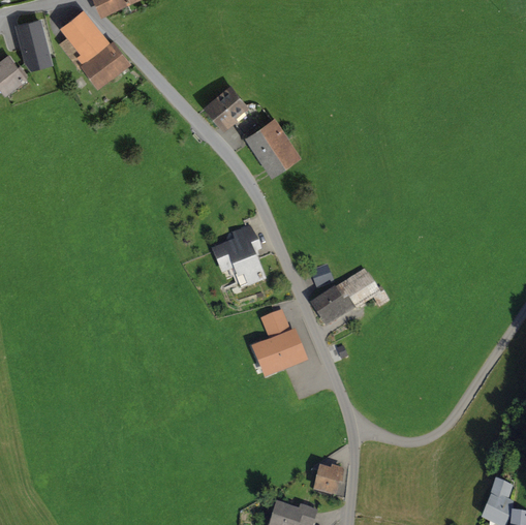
[(97,0),(104,12),(130,0),(97,0)]
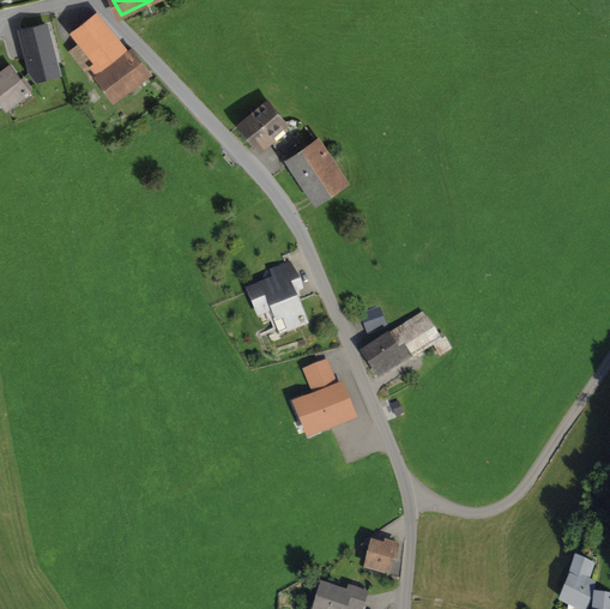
[(119,58),(88,18),(73,29),(79,36),(67,46),(94,78),(100,73),(118,96),(150,72),(131,48),(119,58)]
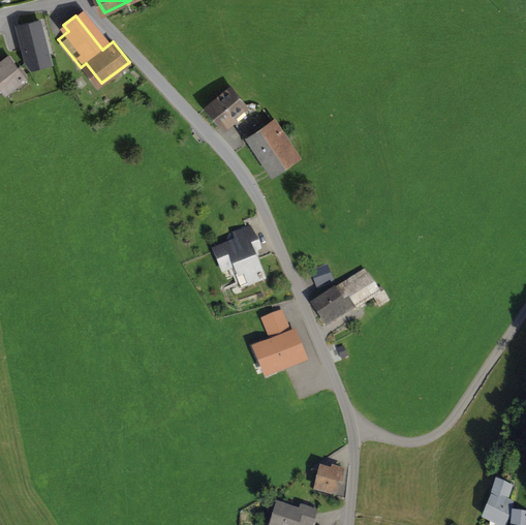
[(37,18),(13,24),(23,58),(28,65),(48,61),(37,18)]
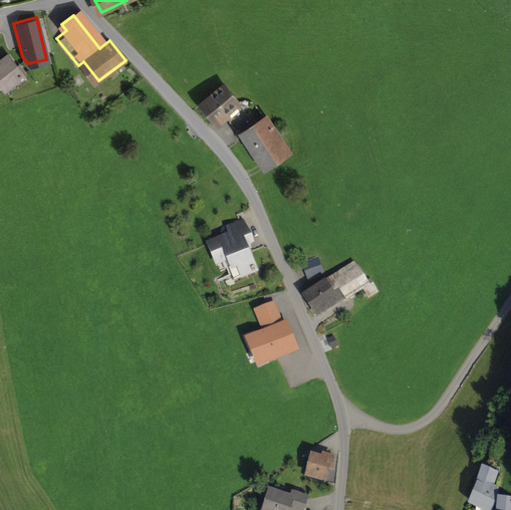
[(21,73),(5,52),(0,56),(0,83),(3,87),(21,73)]
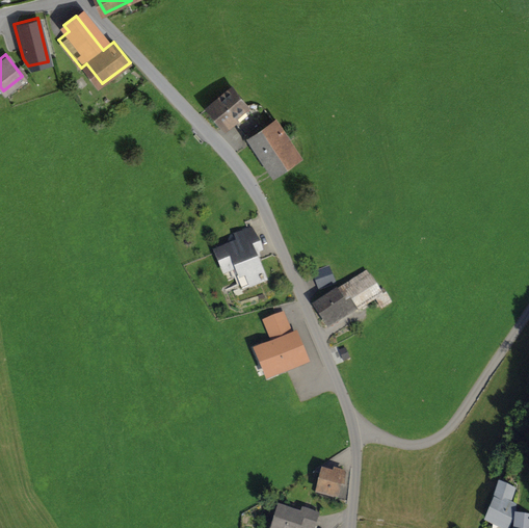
[(235,83),(209,104),(227,126),(252,105),(235,83)]
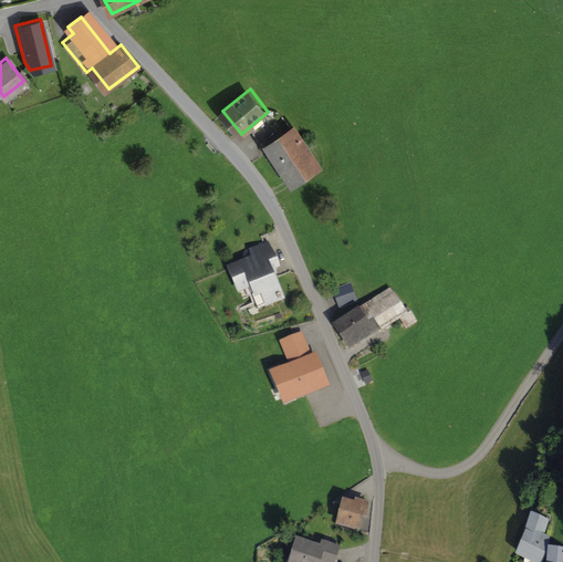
[(299,123),(267,143),(293,184),(324,164),(299,123)]
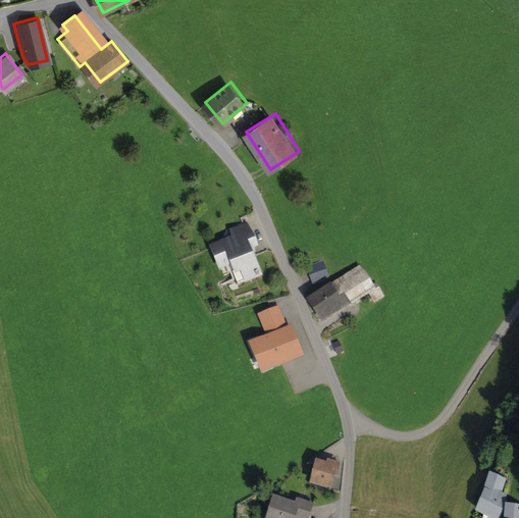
[(231,238),(209,246),(218,269),(234,263),(239,276),(262,267),(253,242),(258,240),(250,218),(227,226),(231,238)]
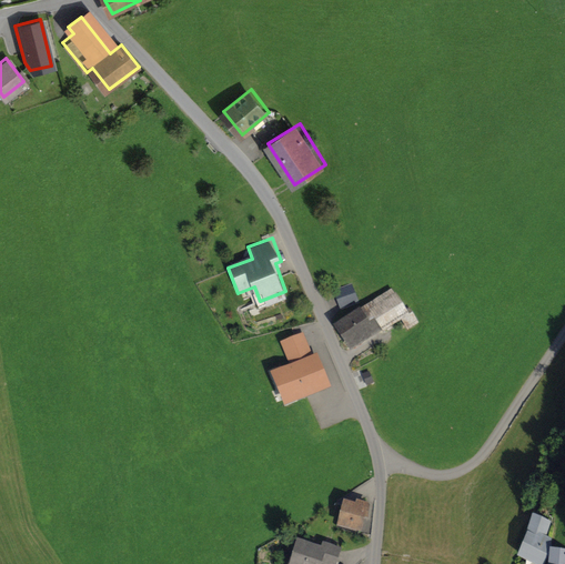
[(393,288),(336,325),(353,350),(410,312),(393,288)]
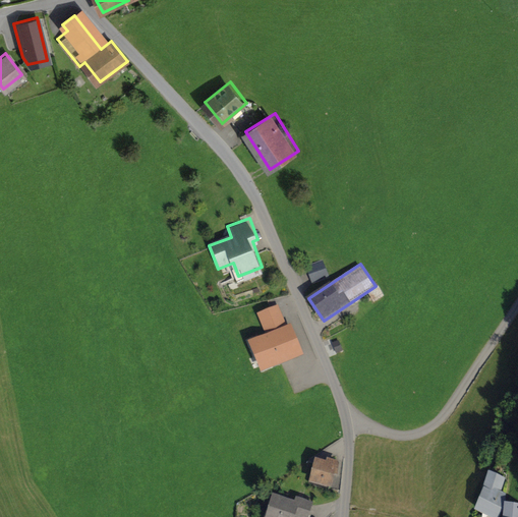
[(283,326),(274,304),(255,311),(265,334),(246,342),(257,369),(298,352),(286,325),(283,326)]
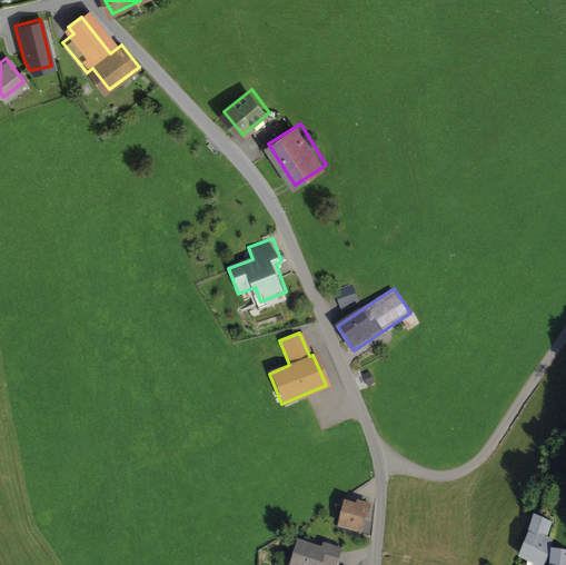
[(363,507),(338,502),(333,524),(358,531),(363,507)]
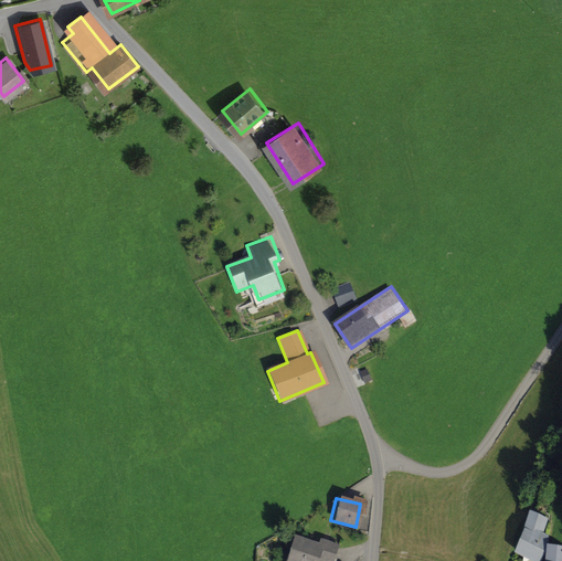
[(544,560),(560,521),(529,510),(513,551),(541,560),(544,560)]
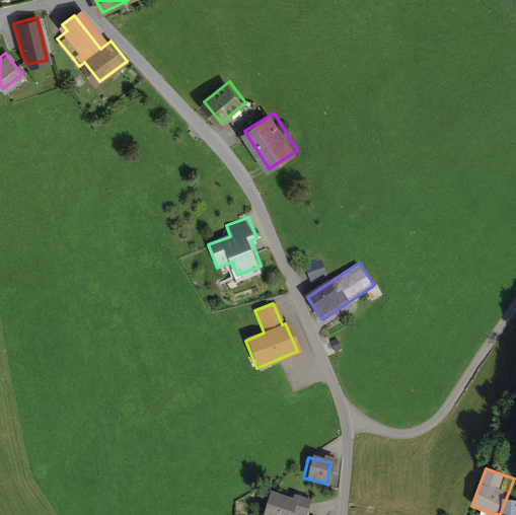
[(291,497),(263,491),(255,514),(289,514),(292,506),(307,510),(310,498),(292,493),(291,497)]
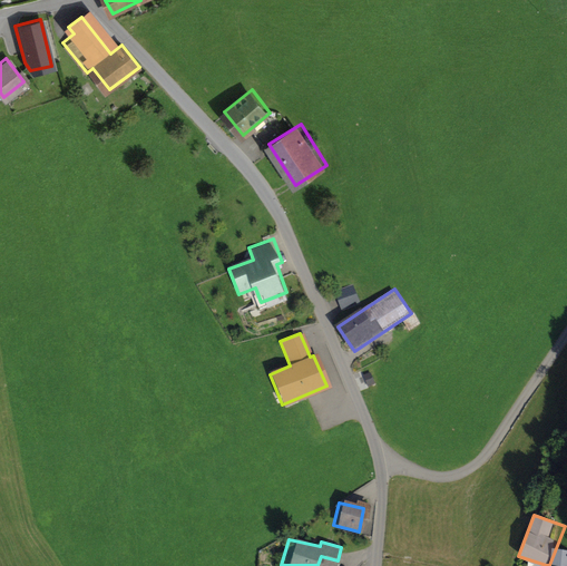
All buildings are outlined.
